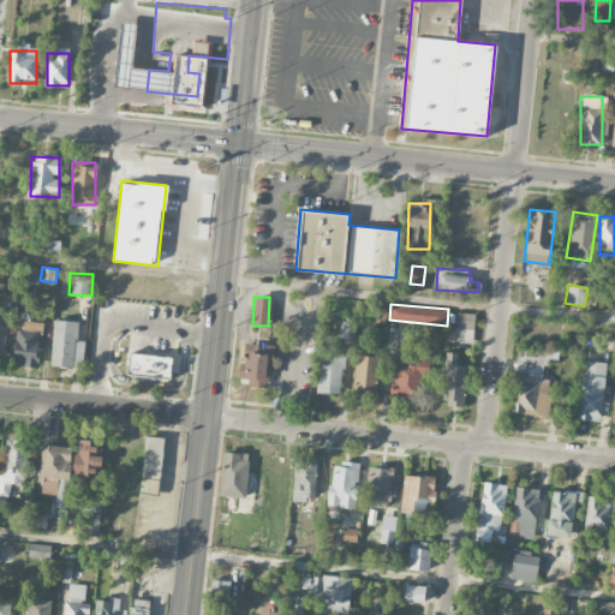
[(374,321),(386,322),(387,309),(375,308),(374,321)]
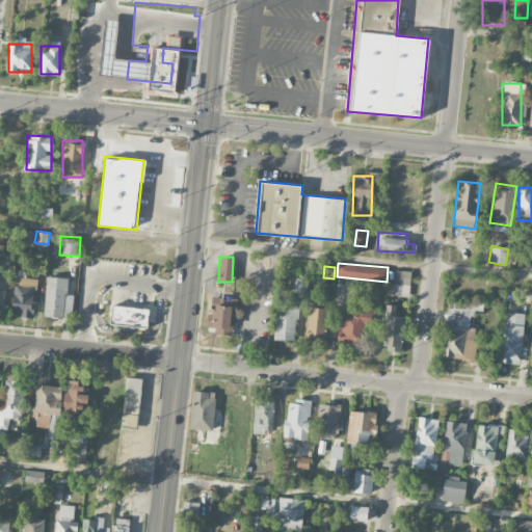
[(410,296),(410,270),(391,270),(391,295),(410,296)]
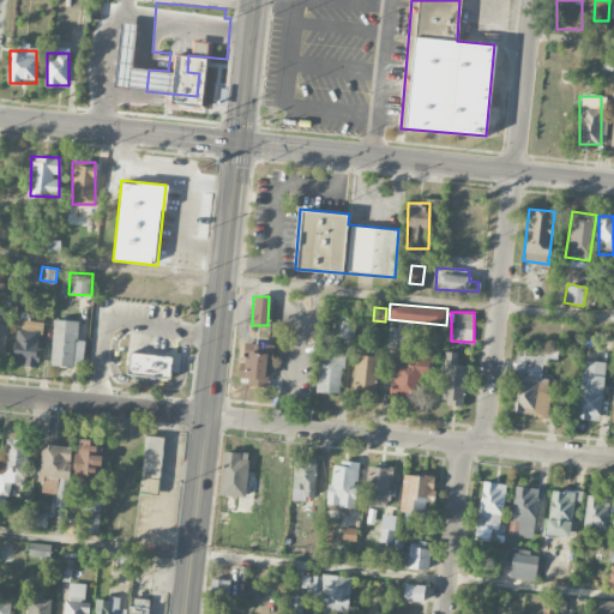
[(83,367),(84,333),(78,333),(78,320),(53,319),(52,366),(83,367)]
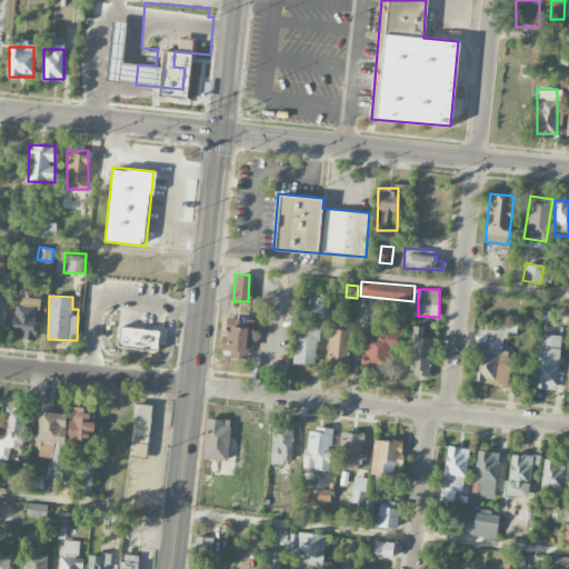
[(16,339),(37,339),(37,297),(16,297),(16,339)]
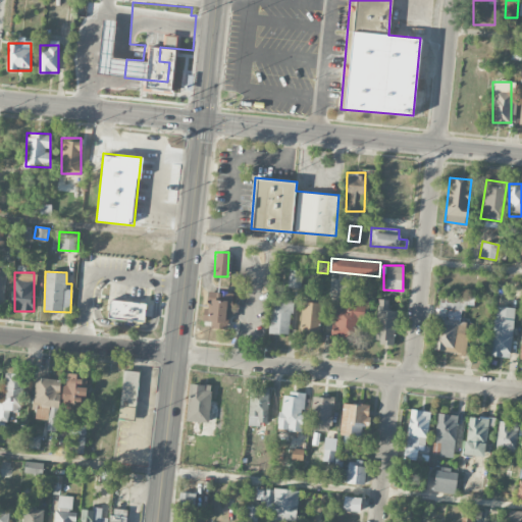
[(289,288),(302,288),(302,273),(289,272),(289,288)]
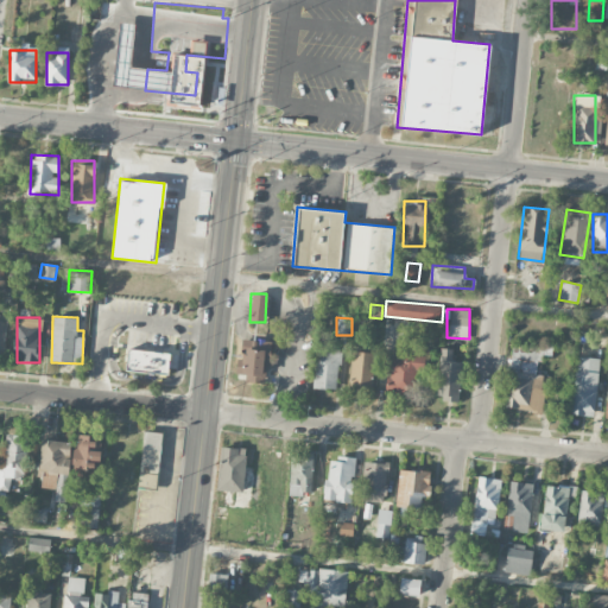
[(240,340),(235,379),(266,382),(271,343),(240,340)]
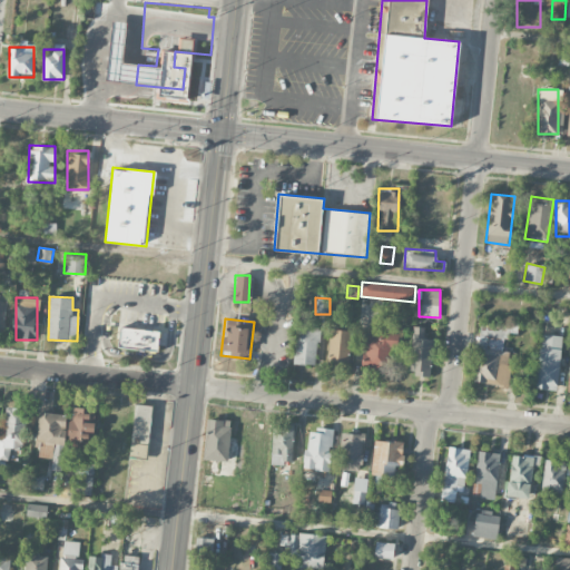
[(512,352),(504,352),(507,325),(480,323),(478,351),(475,351),(473,384),(510,386),(512,352)]
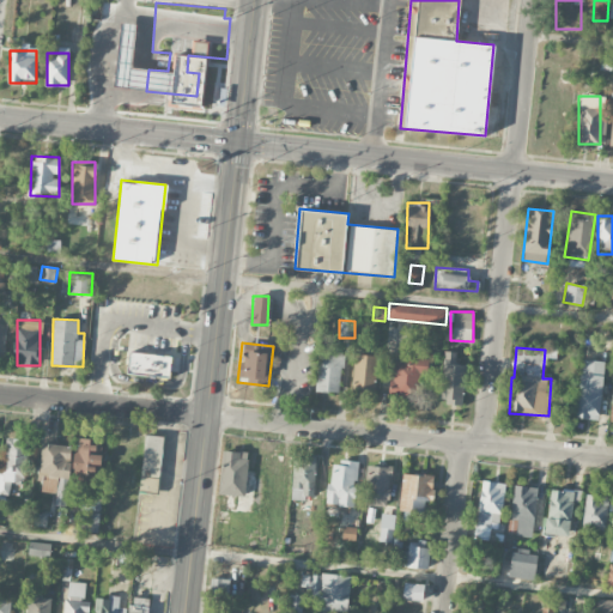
[(173,357),(129,350),(126,372),(169,378),(173,357)]
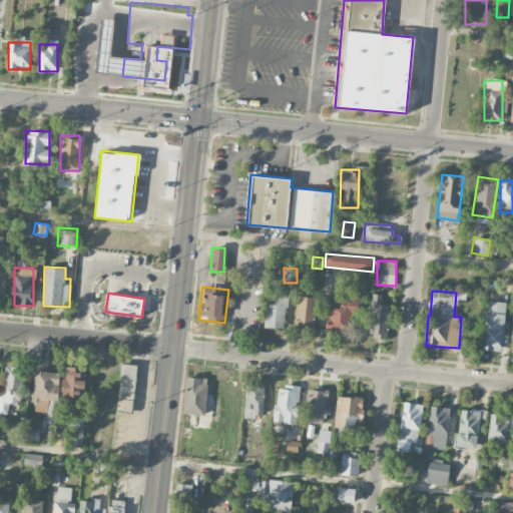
[(370,338),(387,338),(389,305),(381,304),(381,294),(372,294),(370,338)]
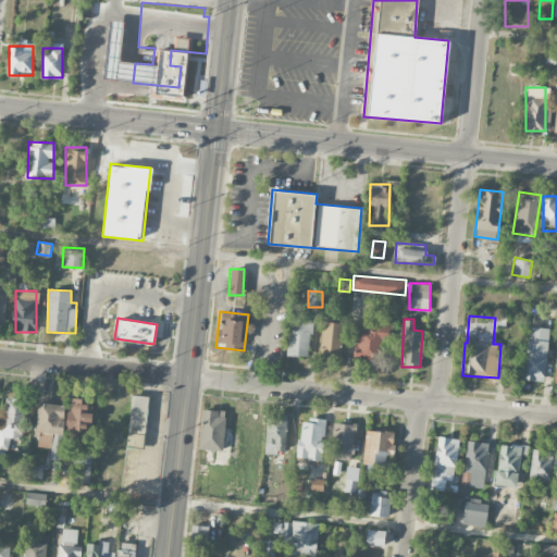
[(311,320),(287,320),(287,356),(311,356),(311,320)]
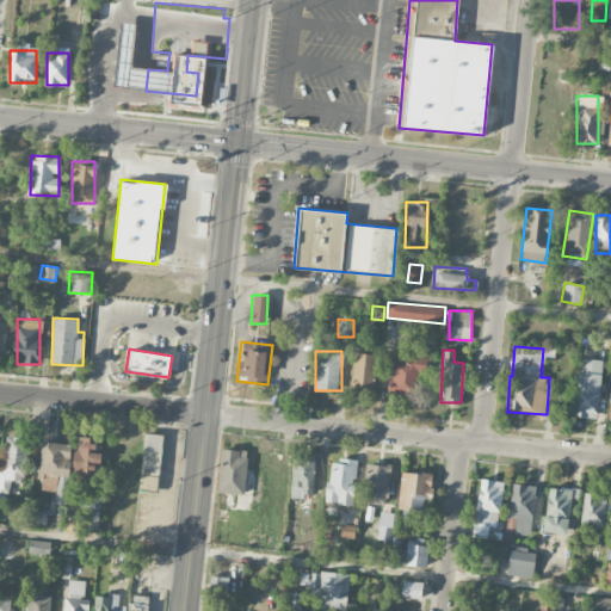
[(351,390),(374,390),(374,353),(351,353),(351,390)]
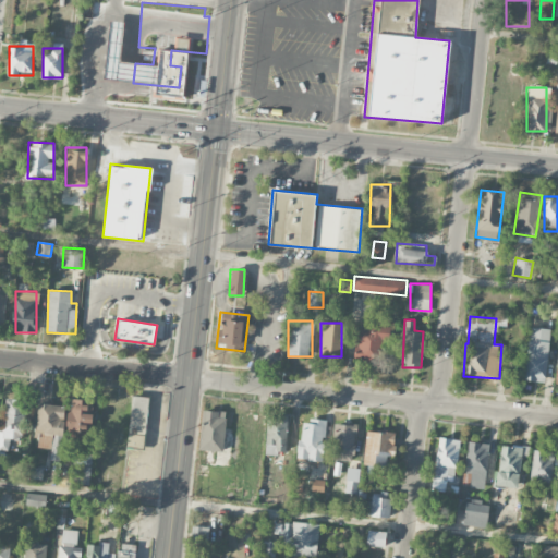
[(354,363),(385,363),(386,327),(355,326),(354,363)]
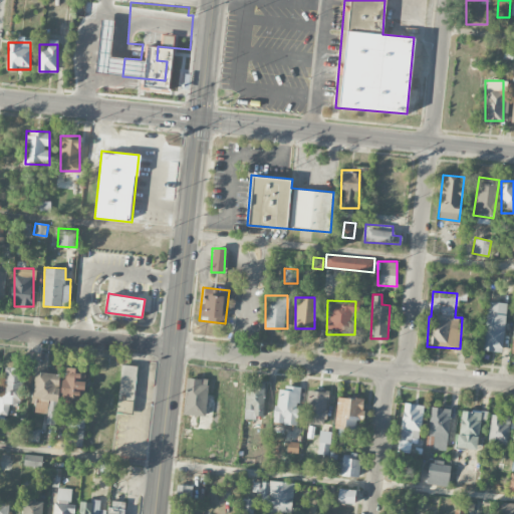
[(503,350),(505,302),(487,301),(485,349),(503,350)]
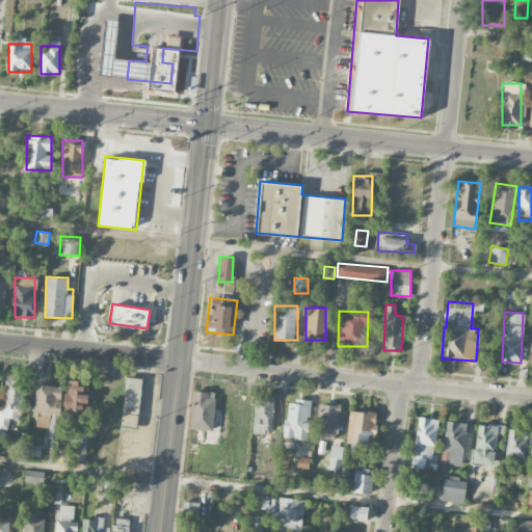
[(141,378),(126,377),(122,426),(137,427),(141,378)]
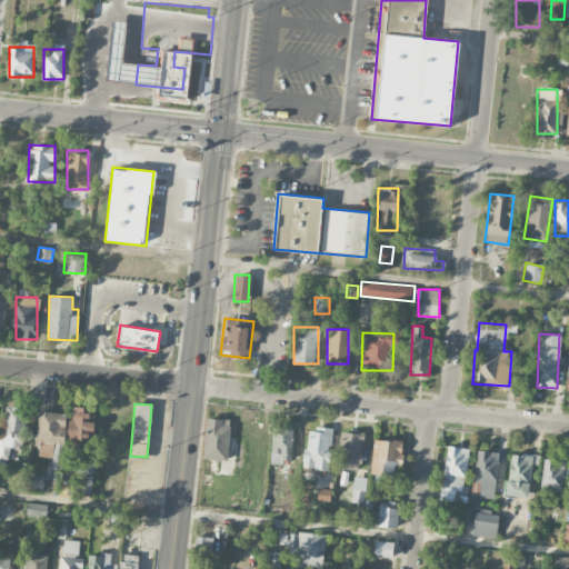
[(96,409),(72,405),(67,442),(90,446),(96,409)]
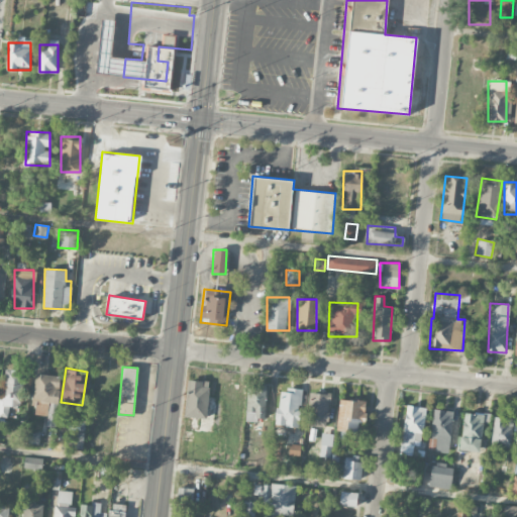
[(20,409),(24,371),(4,369),(0,406),(0,416),(8,417),(9,407),(20,409)]
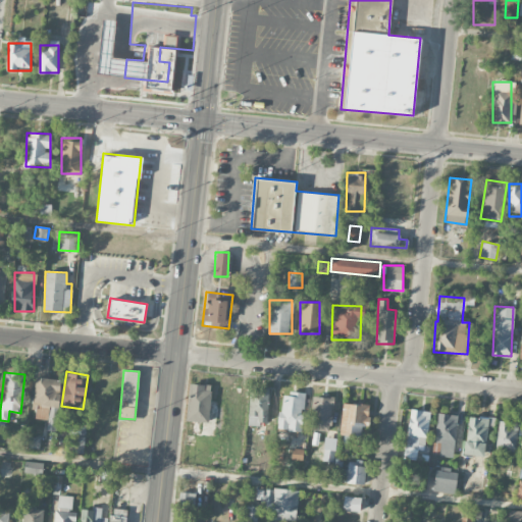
[(36,376),(32,417),(48,419),(47,429),(55,429),(61,379),(36,376)]
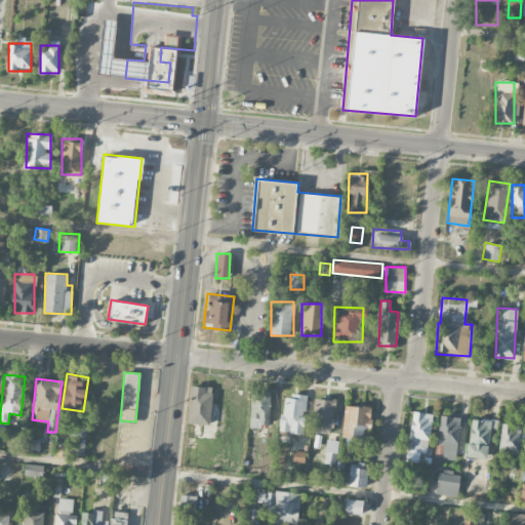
[(186,430),(207,432),(207,425),(216,426),(218,404),(210,403),(211,388),(191,386),(186,430)]
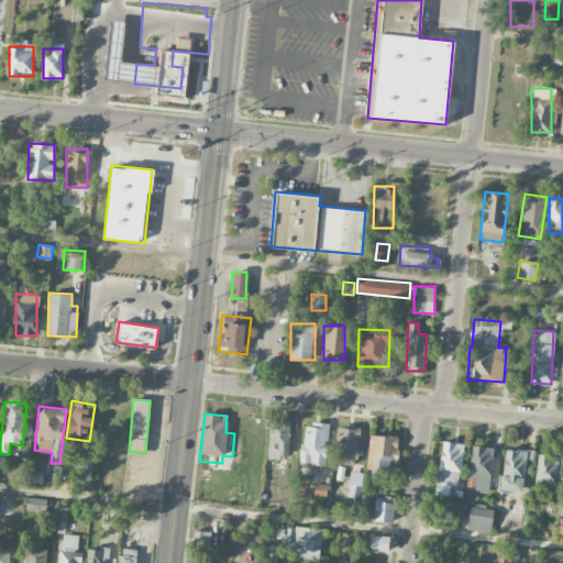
[(327,423),(308,422),(308,431),(301,431),(299,463),(324,464),(327,423)]
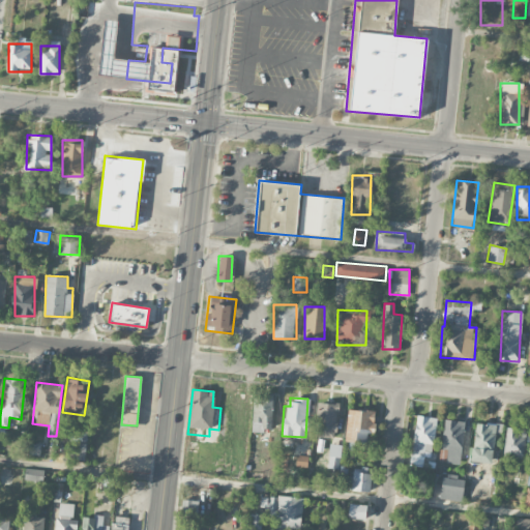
[(252,432),(272,433),(272,399),(253,399),(252,432)]
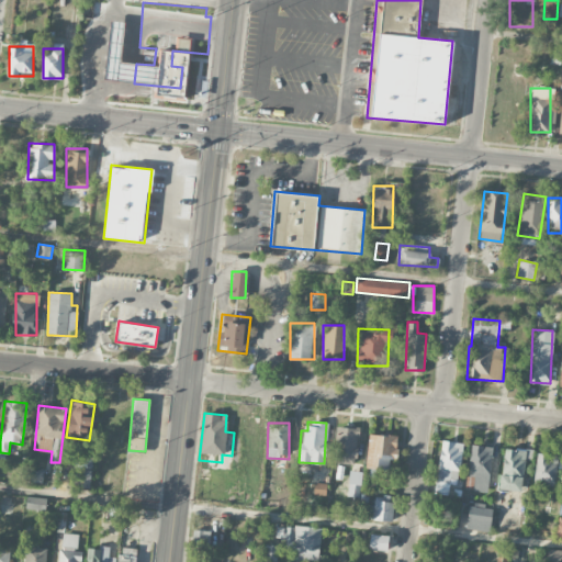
[(335,462),(356,462),(358,427),(336,426),(335,462)]
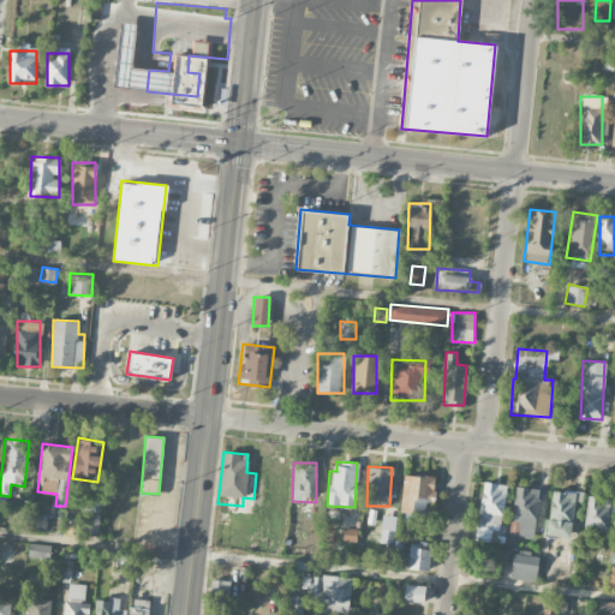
[(399,512),(430,515),(435,477),(404,473),(399,512)]
